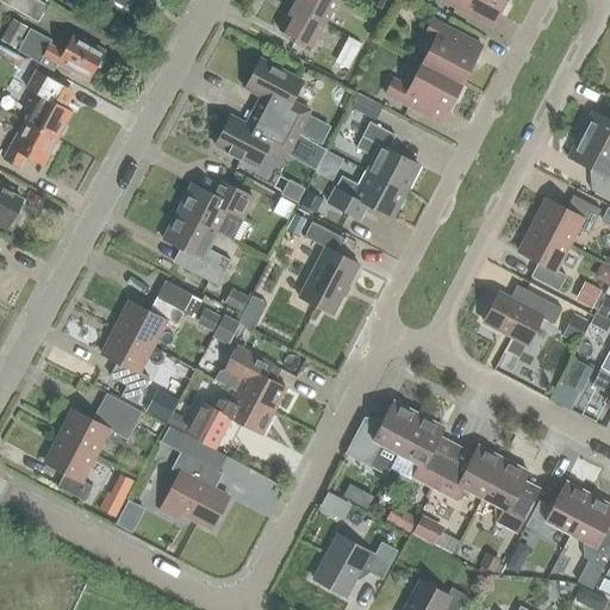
[(0,0),(0,1),(37,23),(47,5),(37,0),(0,0)]
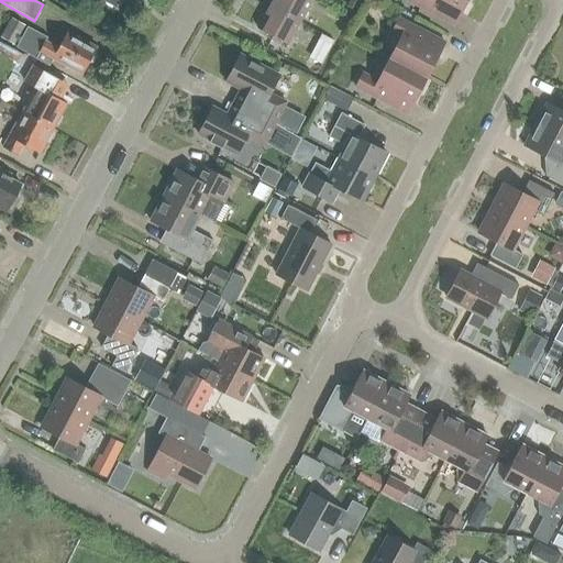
[(299,21),(310,0),(271,0),(269,4),(299,21)]
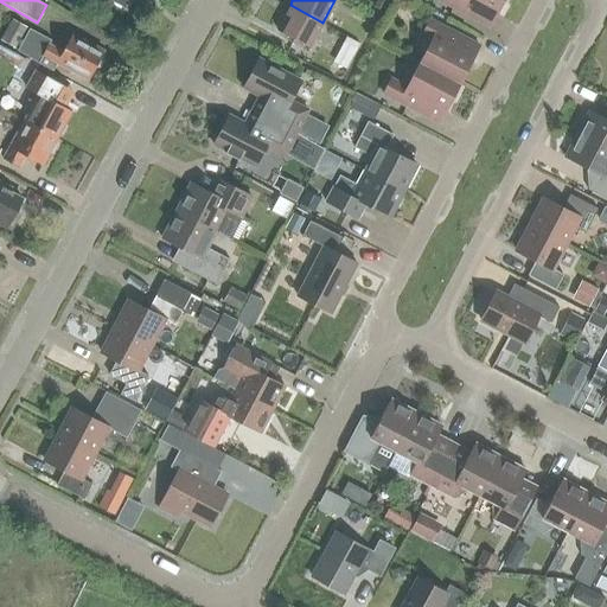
[(391,0),(375,0),(372,6),(384,13),(391,0)]
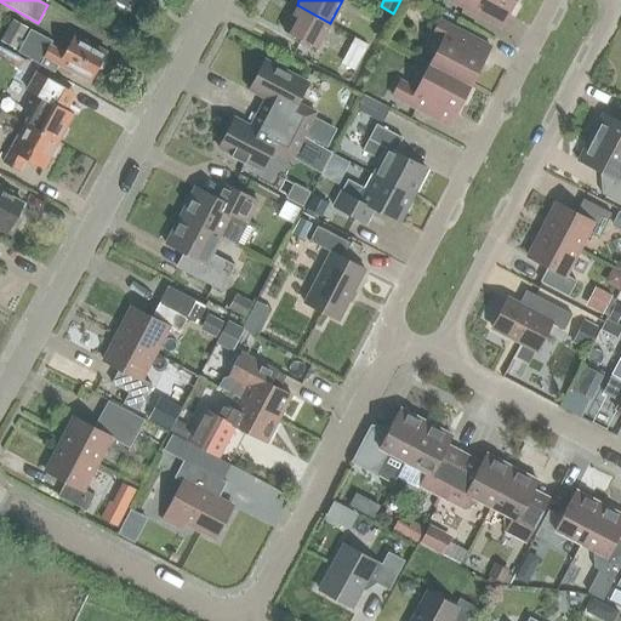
[(419,0),(403,0),(400,5),(412,12),(419,0)]
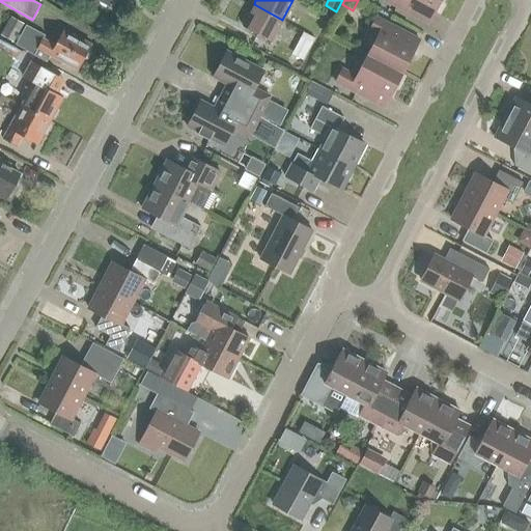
[(427,24),(439,0),(384,0),(385,1),(427,24)]
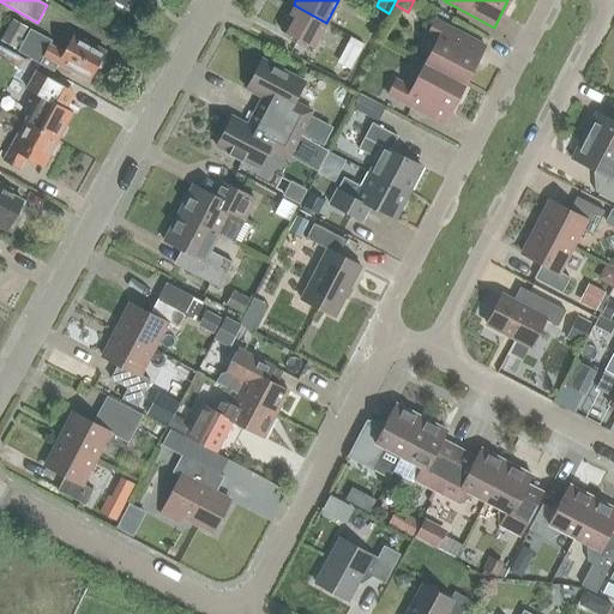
[(313,48),(326,23),(294,5),(280,30),(313,48)]
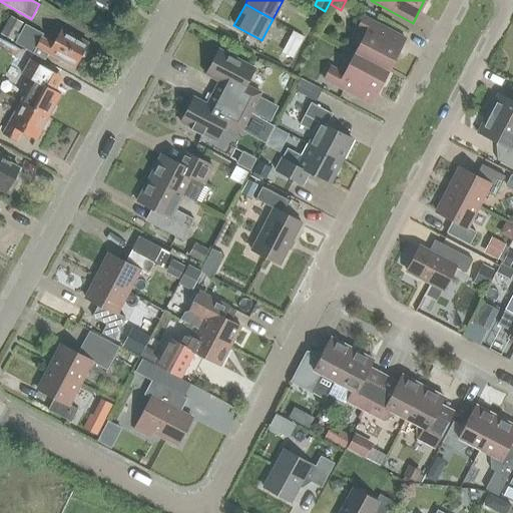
[(22,23),(9,15),(0,31),(0,34),(12,41),(22,23)]
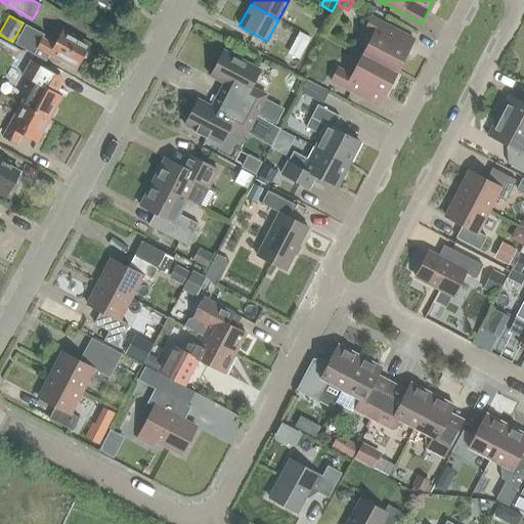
[(396,73),(413,39),(370,17),(364,30),(373,34),(361,54),(396,73)]
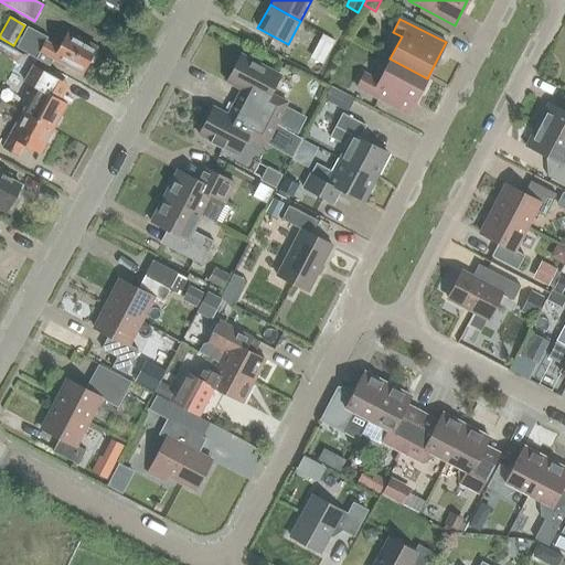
[(82,75),(96,48),(66,31),(57,49),(45,42),(48,38),(27,27),(16,48),(49,66),(53,59),(82,75)]
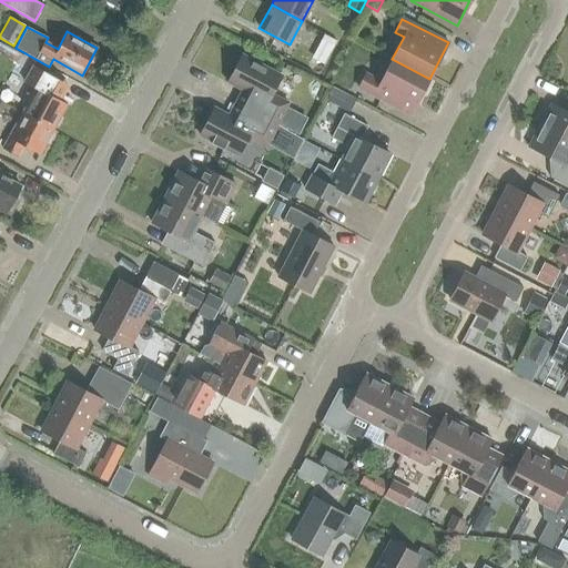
[(324,34),(317,47),(331,53),(337,41),(324,34)]
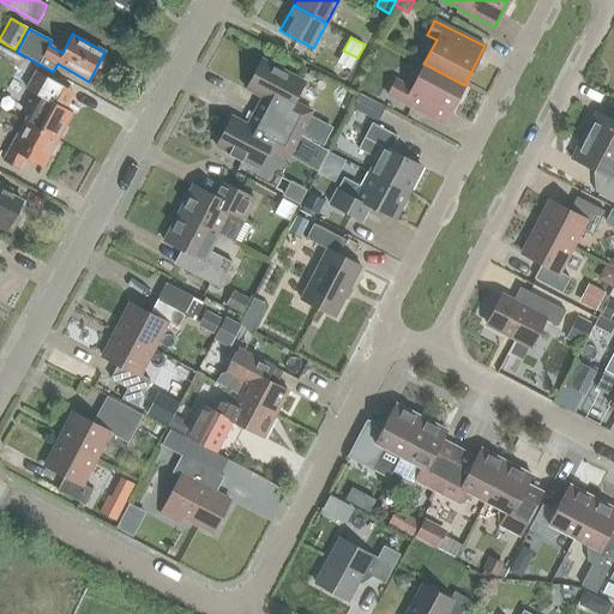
[(312,110),(294,101),(304,82),(262,59),(246,89),(262,97),(254,112),(299,134),(300,133),(308,115),(312,110)]
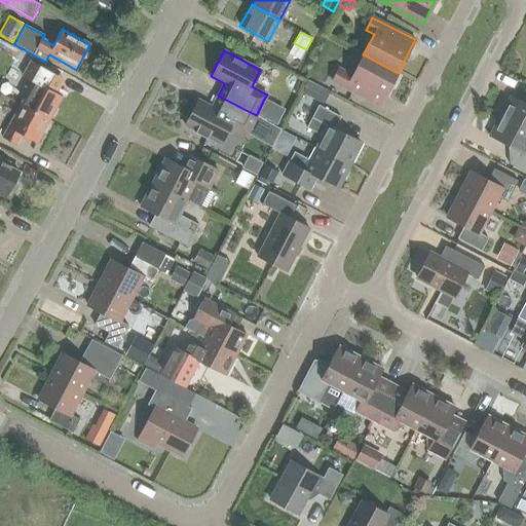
[(379,107),(398,73),(363,54),(352,75),(338,69),(332,81),(379,107)]
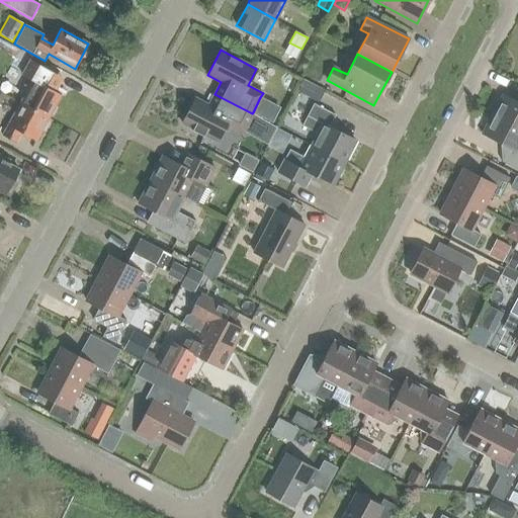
[(48,118),(61,95),(46,87),(53,74),(39,67),(20,102),(48,118)]
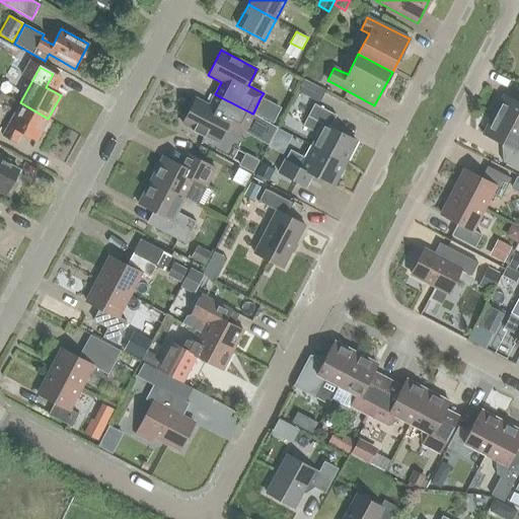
[(313,85),(303,80),(297,91),(308,96),(313,85)]
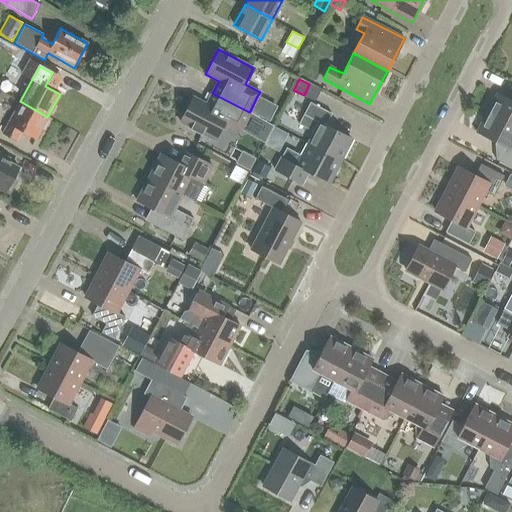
[(260,118),(249,112),(212,93),(206,104),(193,97),(180,122),(215,140),(223,125),(238,133),(240,129),(250,135),(260,118)]
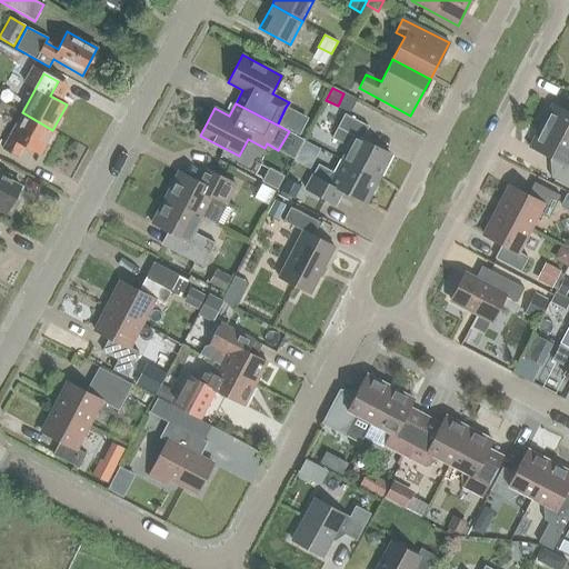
[(568,112),(552,105),(540,126),(568,140),(568,112)]
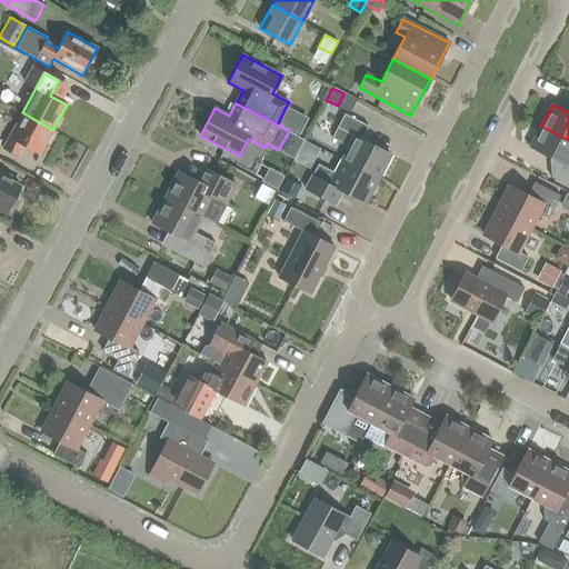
[(299,135),(308,118),(286,107),(278,123),(299,135)]
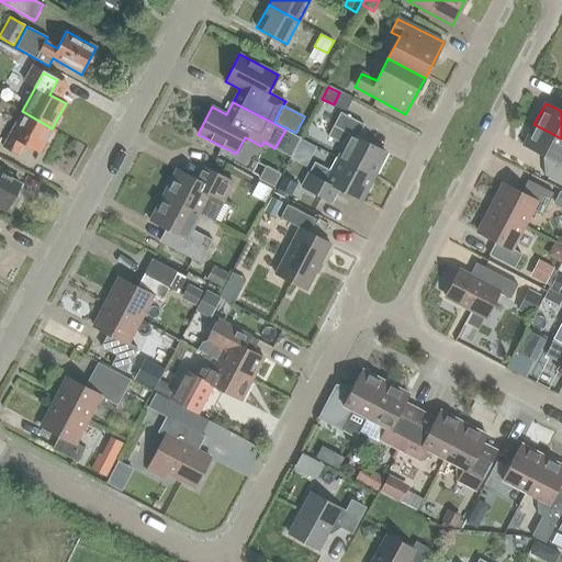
[(38,153),(52,128),(22,111),(0,150),(14,158),(22,144),(38,153)]
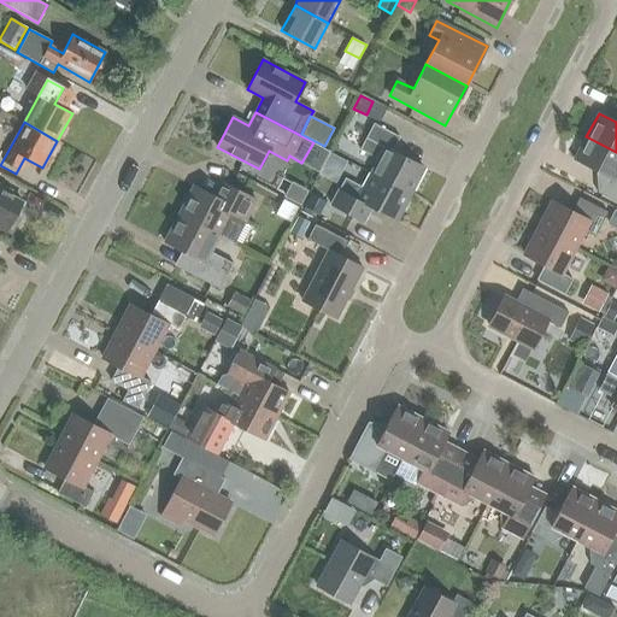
[(410,194),(423,168),(392,151),(399,137),(372,124),(359,150),(378,159),(370,174),(410,194)]
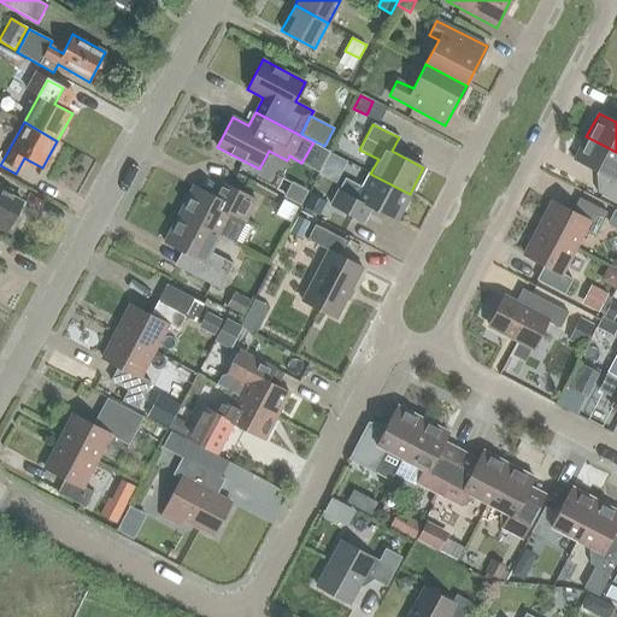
[(616,152),(586,136),(574,160),(605,176),(597,193),(616,203),(616,152)]
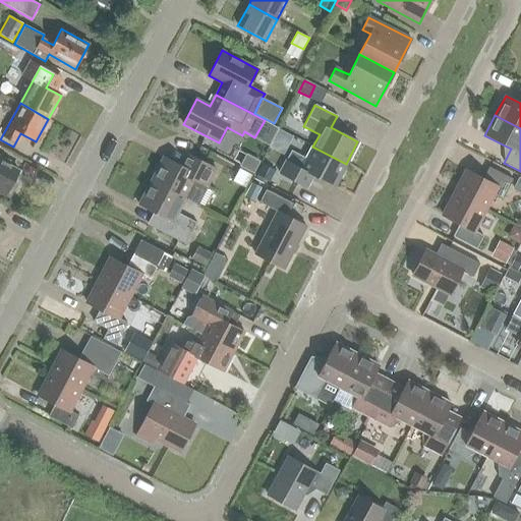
[(334,186),(346,164),(312,147),(306,159),(291,151),(279,173),(301,184),(307,172),(334,186)]
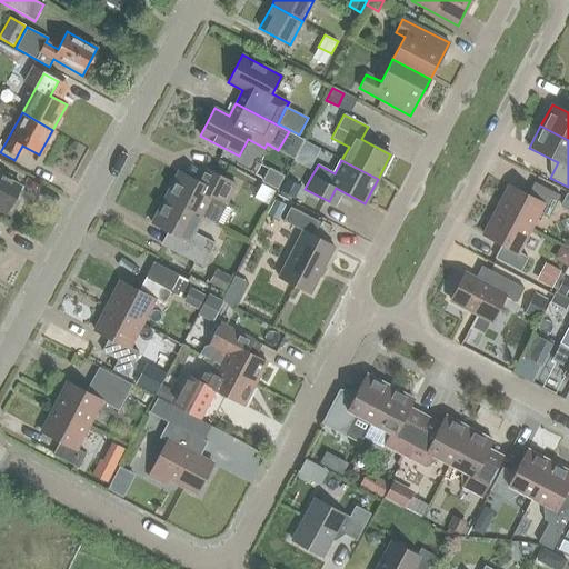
[(201,217),(201,218),(216,226),(237,183),(201,166),(195,179),(178,171),(165,197),(201,217)]
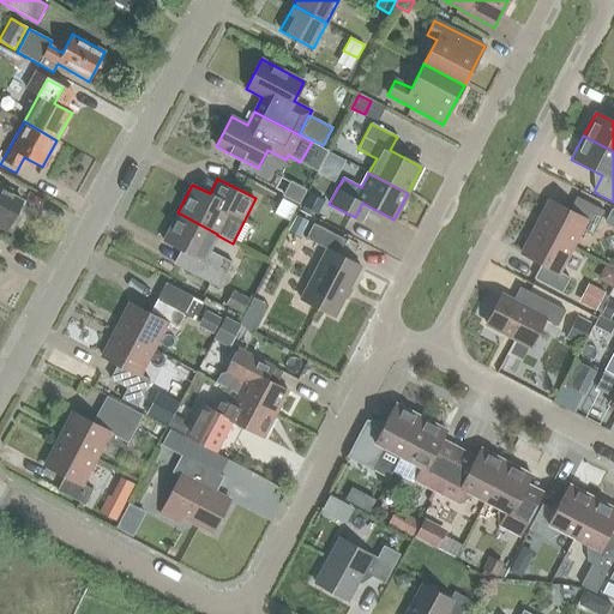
[(288,182),(281,196),(296,204),(304,191),(288,182)]
